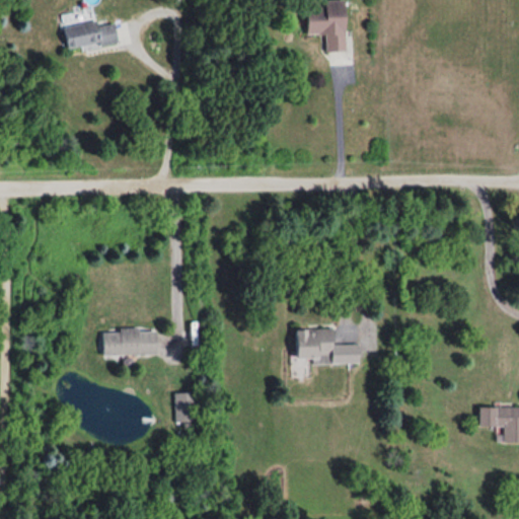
[(348,0),(341,0),(322,0),(322,6),(308,6),(308,33),(326,33),(326,50),(348,50),(348,0)]
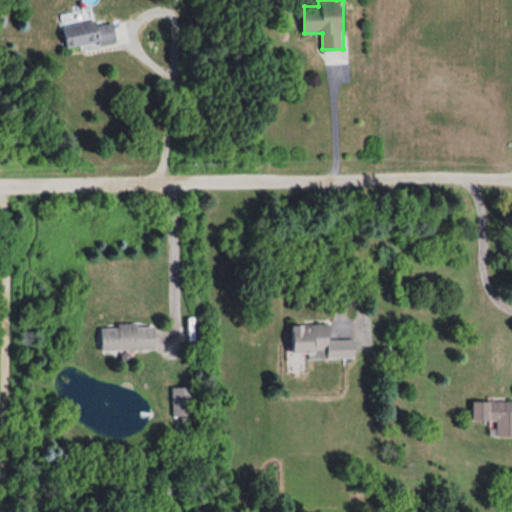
[(68,49),(118,39),(113,17),(64,26),(68,49)]
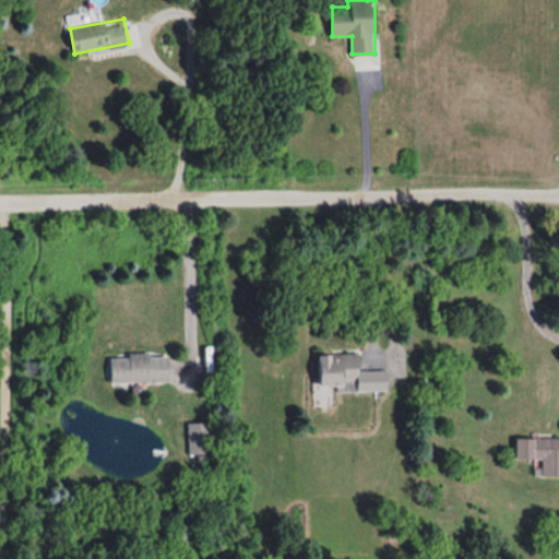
[(171,381),(171,354),(114,354),(114,381),(171,381)]
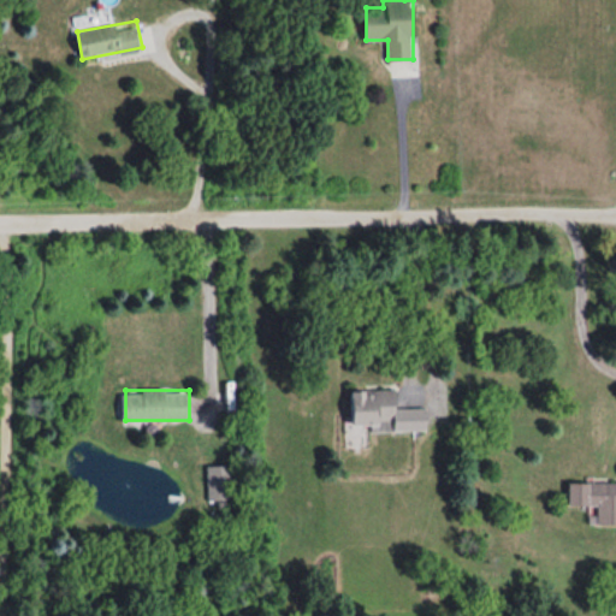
[(397,408),(397,390),(351,391),(351,431),(428,430),(428,408),(397,408)]
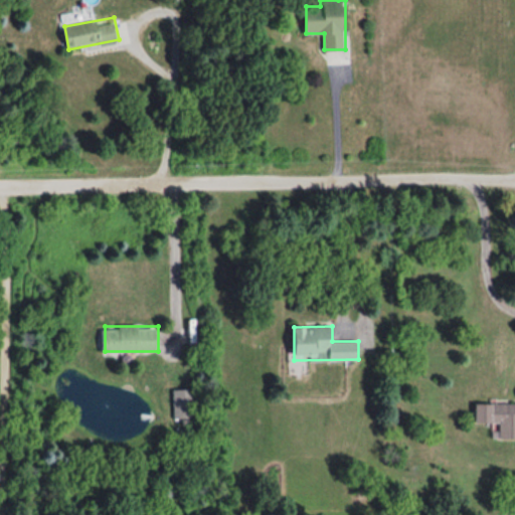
[(174,418),(196,418),(196,389),(174,389),(174,418)]
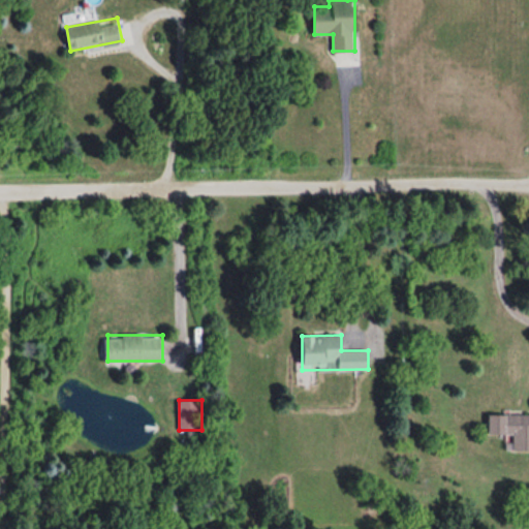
[(528,414),(483,414),(483,435),(508,435),(508,450),(528,449),(528,414)]
